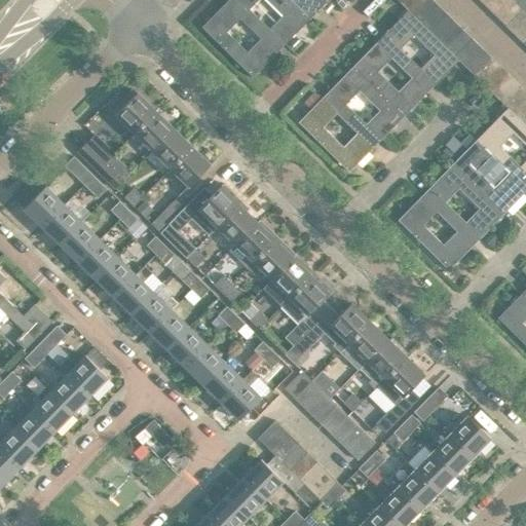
[(226,0),(225,2),(251,27),(258,19),(284,44),(306,20),(286,0),(226,0)]
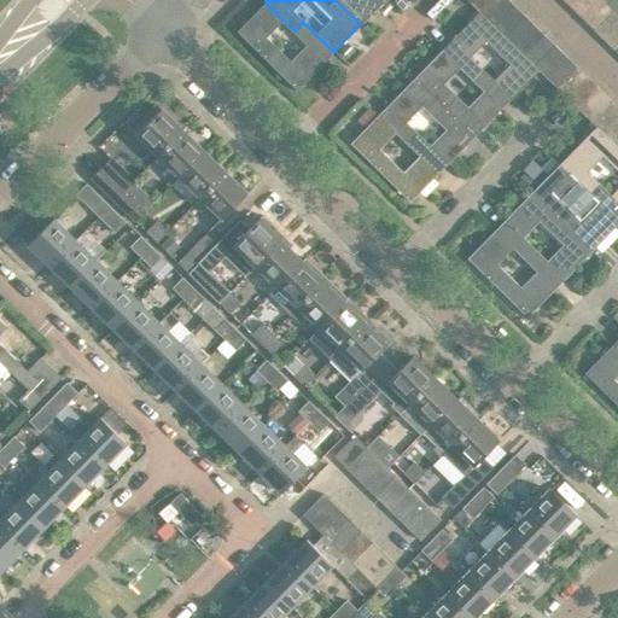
[(336,0),(360,23),(383,0),(336,0)]
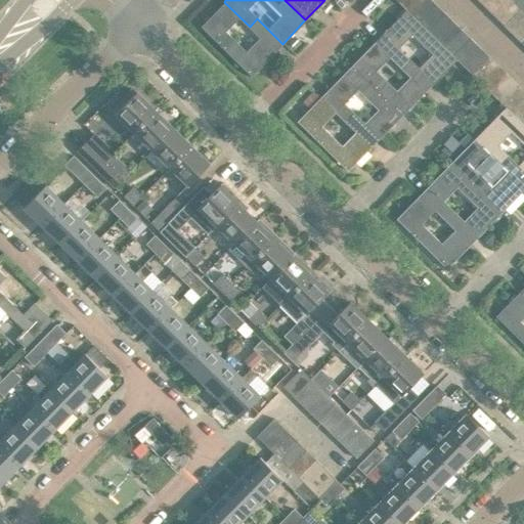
[(420,0),(397,0),(397,1),(408,12),(420,0)]
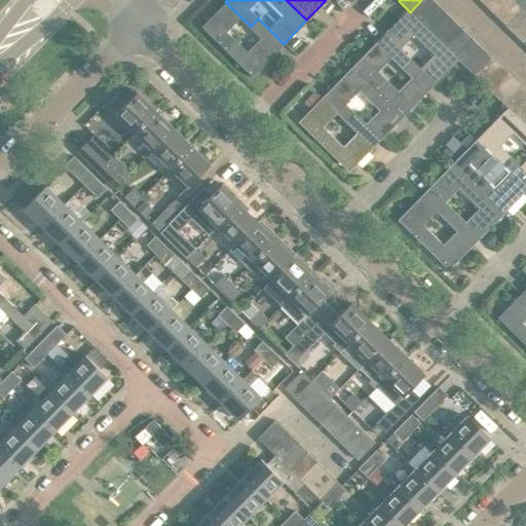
[(431,0),(421,0),(410,12),(419,21),(436,3),(431,0)]
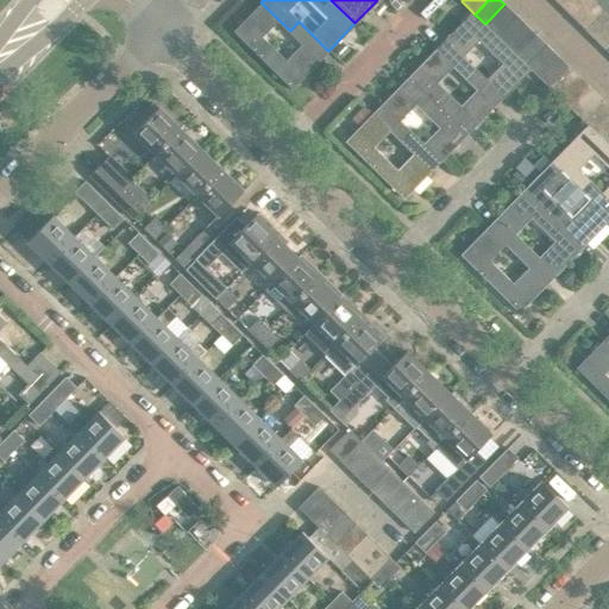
[(573,0),(554,0),(564,10),(573,0)]
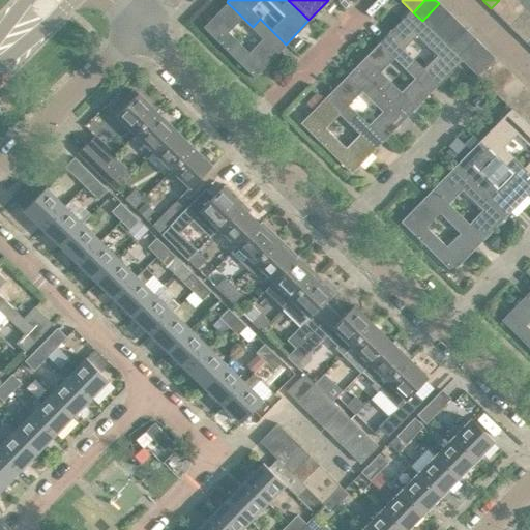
[(499,0),(491,8),(500,17),(516,0),(499,0)]
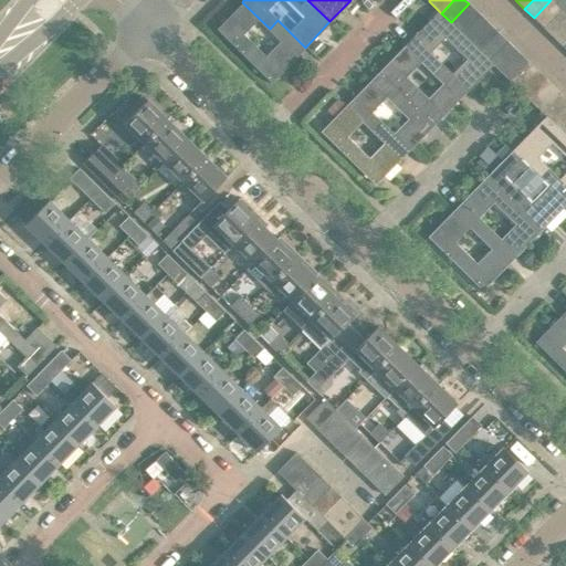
[(551,0),(534,18),(543,28),(562,9),(555,2),(552,0),(551,0)]
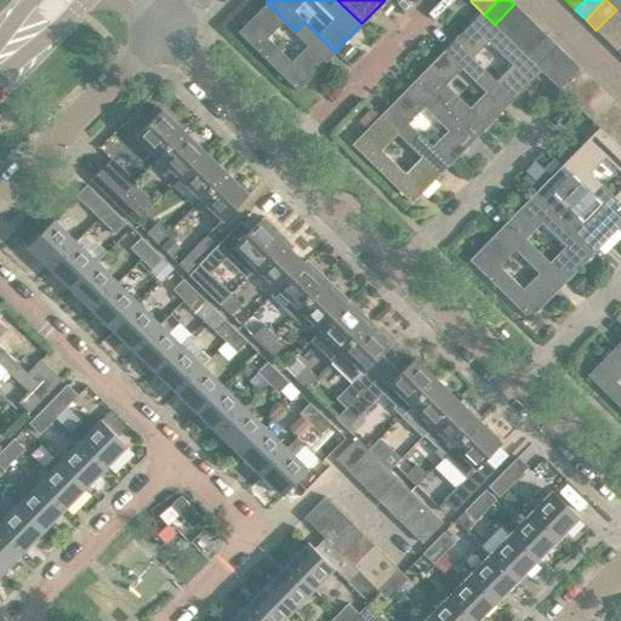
[(620,13),(620,12),(620,0),(611,0),(609,3),(616,10),(620,13)]
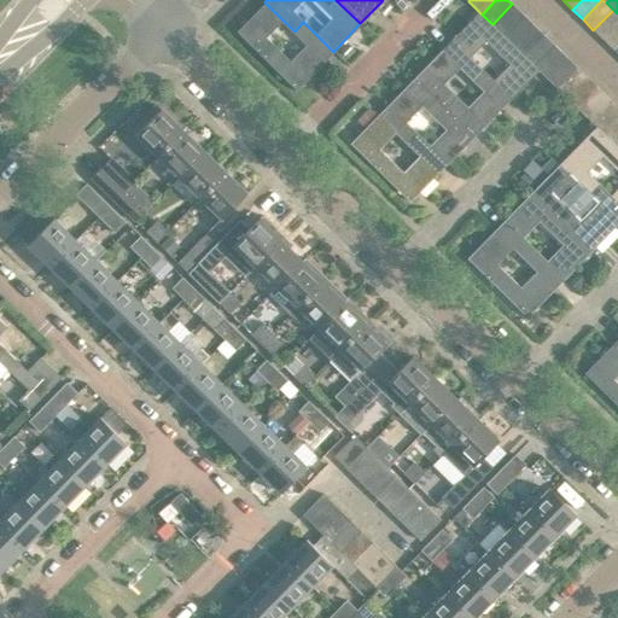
[(303,22),(295,31),(264,3),(237,31),(296,89),(333,52),(303,22)]
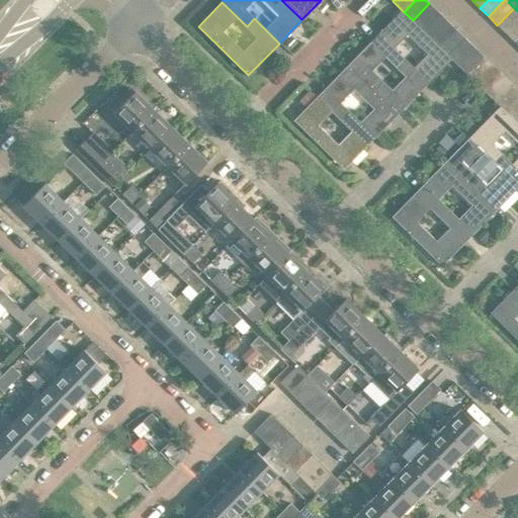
[(429,3),(413,20),(421,29),(438,12),(429,3)]
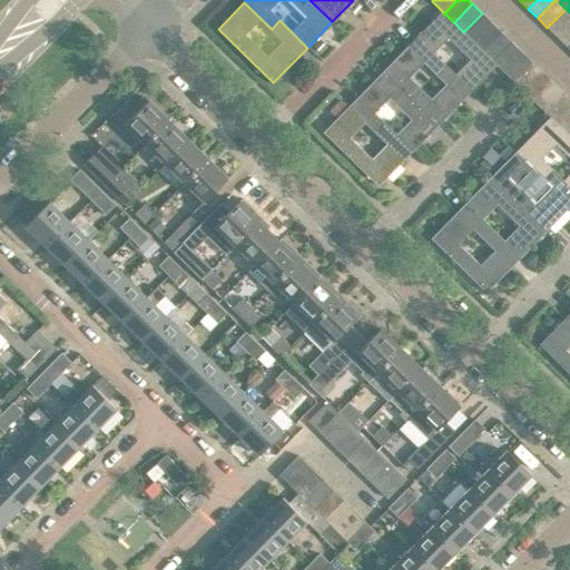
[(569,22),(569,12),(566,9),(547,28),(557,37),(569,22)]
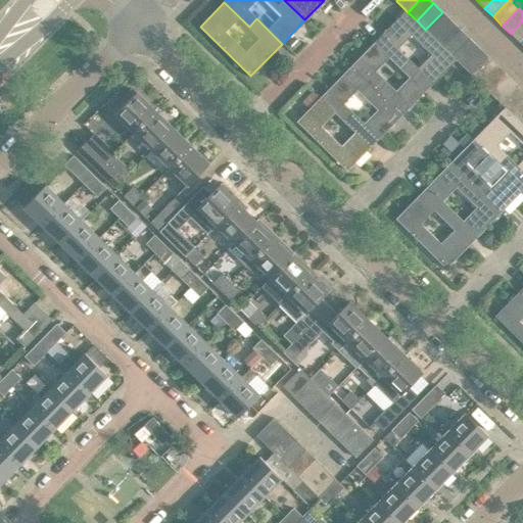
[(456,59),(405,10),(374,41),(399,65),(408,57),(432,83),(456,59)]
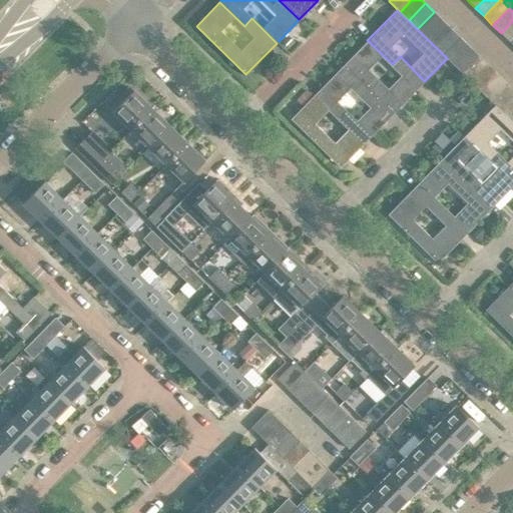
[(434,12),(417,29),(426,37),(442,20),(434,12)]
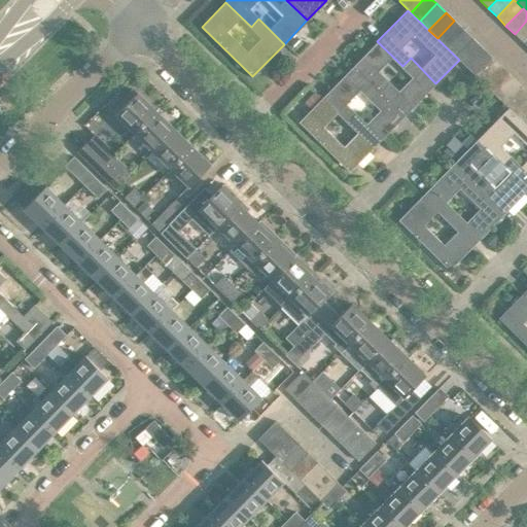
[(454,21),(437,38),(447,46),(463,30),(454,21)]
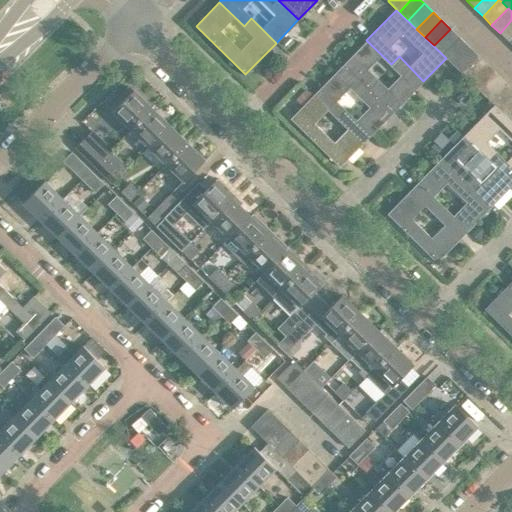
[(511,20),(500,33),(509,42),(511,38),(511,20)]
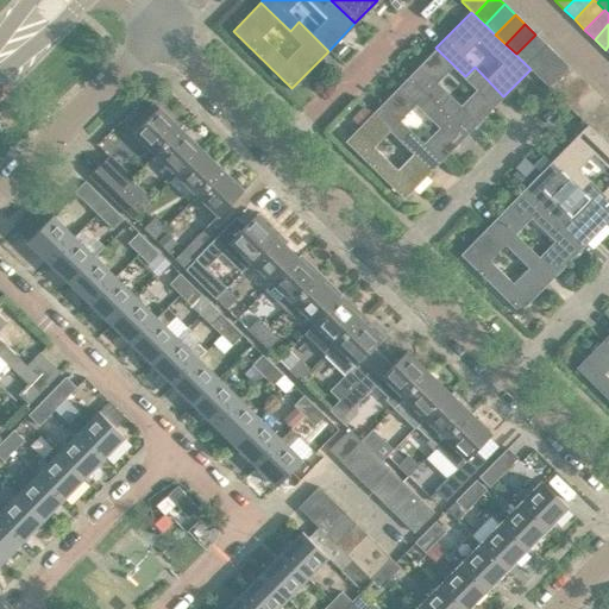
[(535,35),(516,54),(526,64),(546,44),(535,35)]
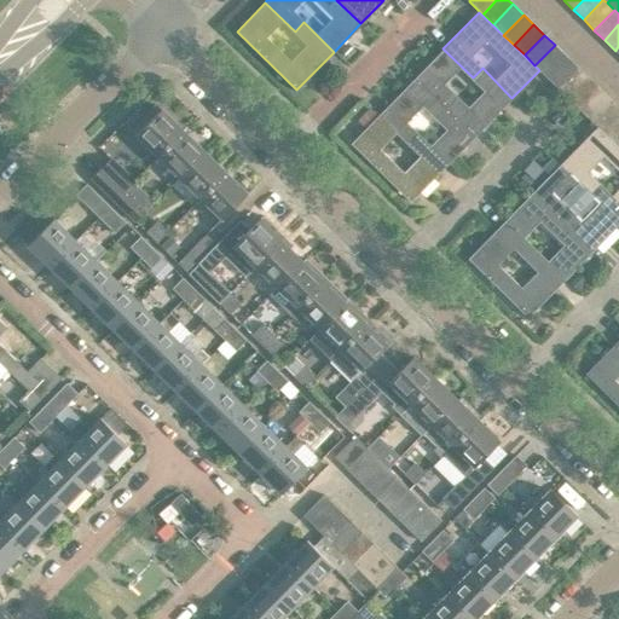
[(347,44),(340,51),(347,58),(354,51),(347,44)]
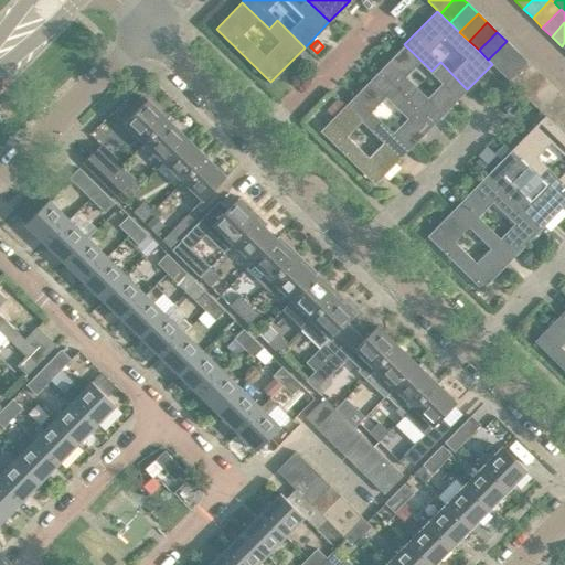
[(507,41),(488,60),(498,68),(515,51),(507,41)]
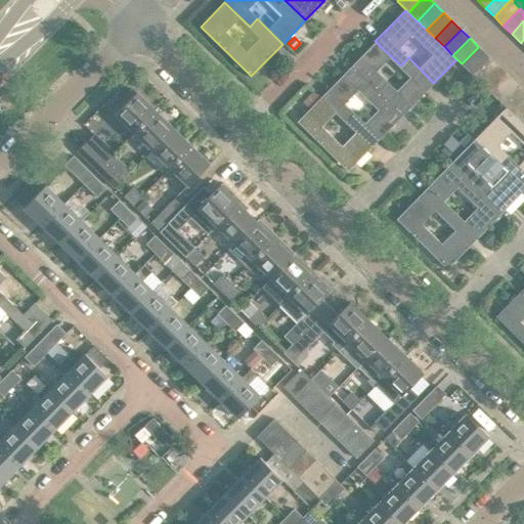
[(433,83),(408,57),(400,66),(375,41),(351,66),(401,115),(433,83)]
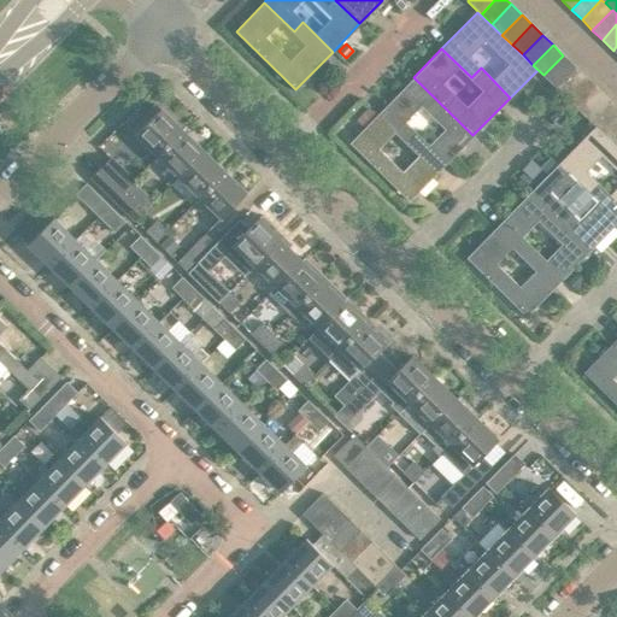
[(544,75),(553,86),(574,65),(563,56),(544,75)]
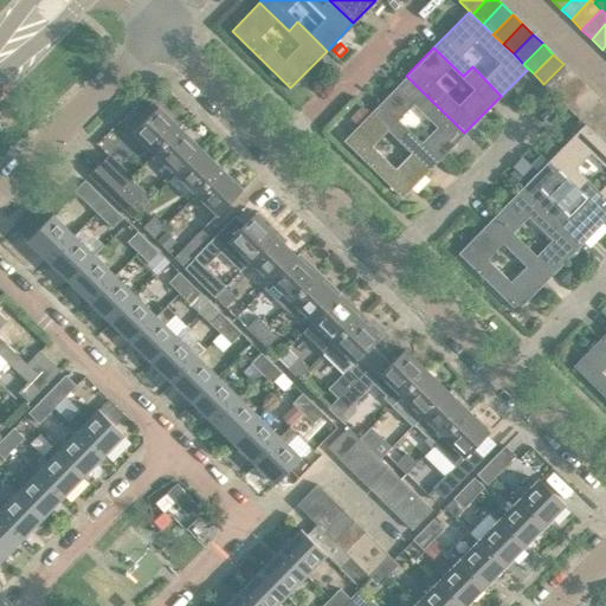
[(563,64),(543,84),(554,94),(574,75),(563,64)]
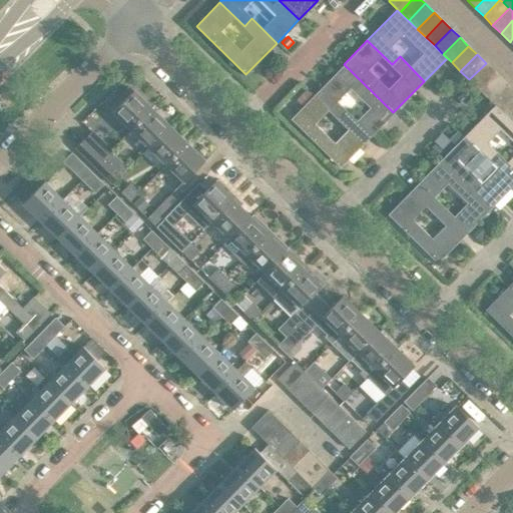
[(486,63),(469,79),(478,88),(494,71),(486,63)]
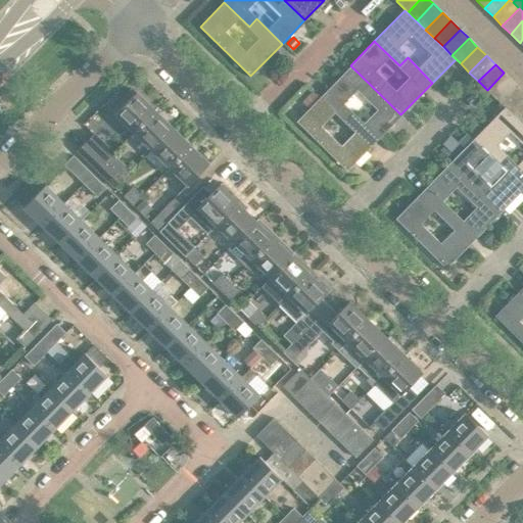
[(400,114),(350,65),(320,96),(345,122),(352,113),(378,138),(400,114)]
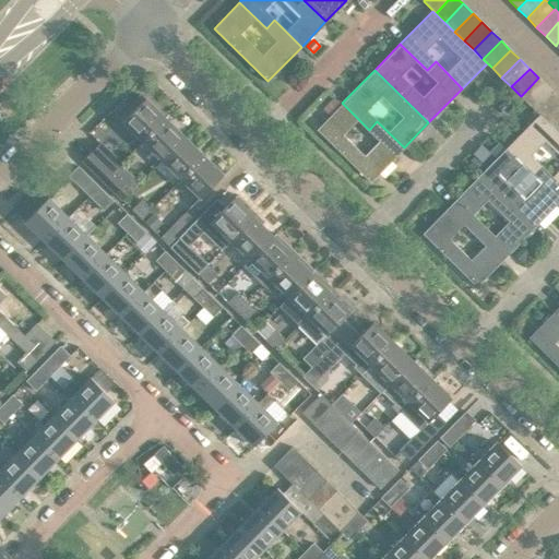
[(531,106),(548,87),(538,78),(521,96),(531,106)]
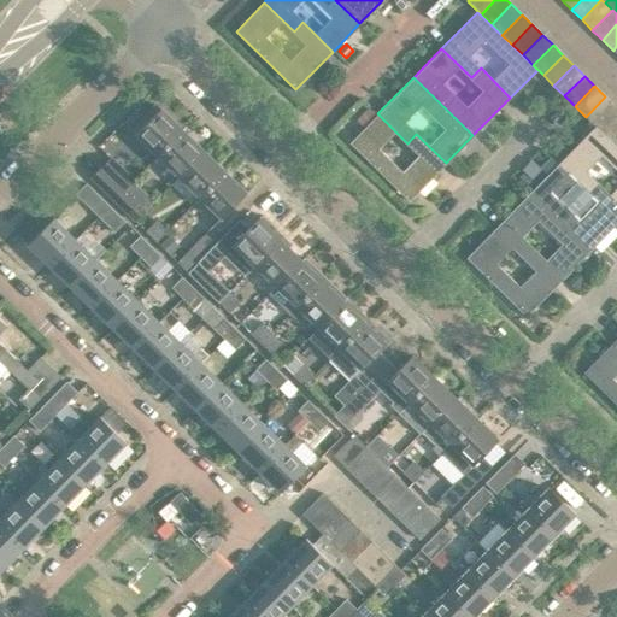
[(616,117),(616,107),(605,97),(586,117),(603,133),(616,117)]
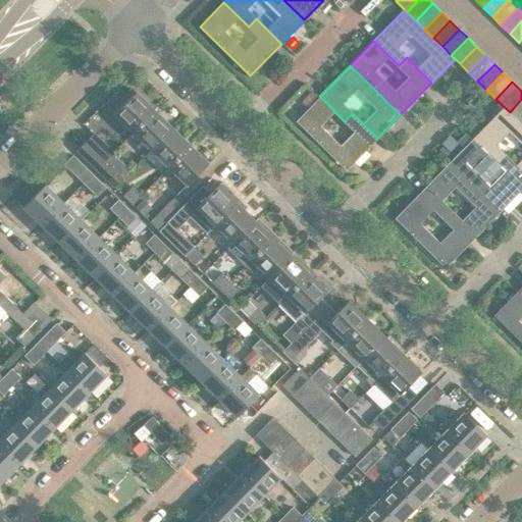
[(136,92),(135,93),(131,88),(119,99),(124,103),(114,114),(133,132),(154,109),(136,92)]
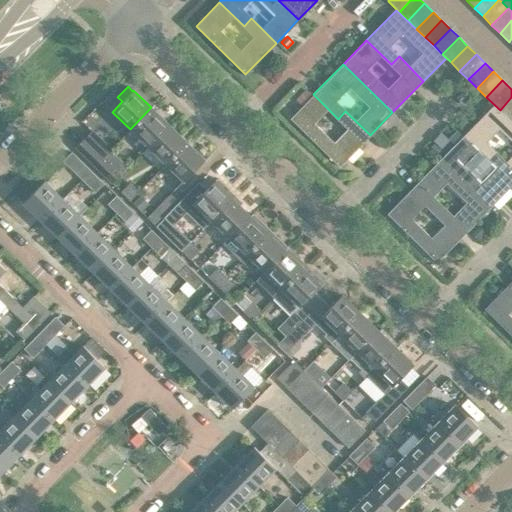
[(290,119),(339,167),(370,135),(345,111),(338,119),(313,94),(290,119)]
